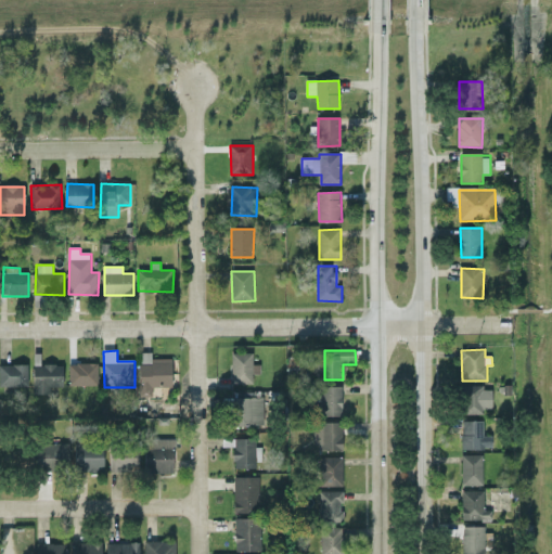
[(172,359),(152,359),(152,353),(140,353),(141,398),(153,397),(153,388),(172,387),(172,359)]
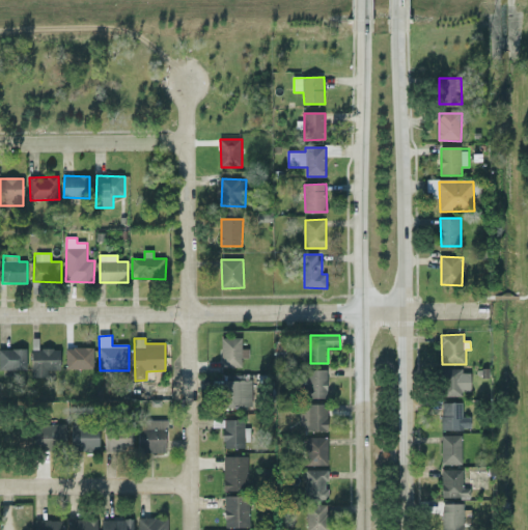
[(243,338),(222,338),(222,367),(243,367),(242,358),(250,358),(250,349),(243,350),(243,338)]
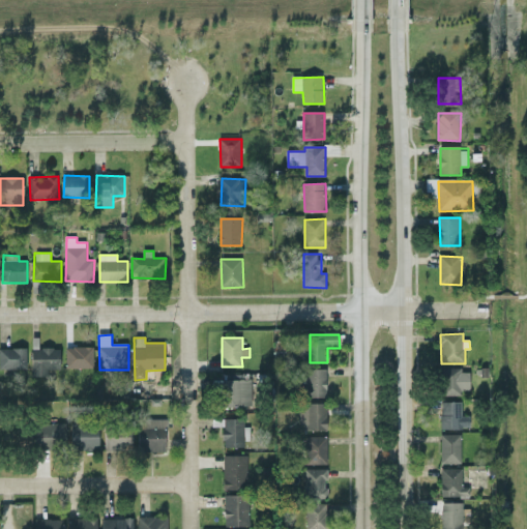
[(94,348),(66,348),(66,370),(94,370),(94,348)]
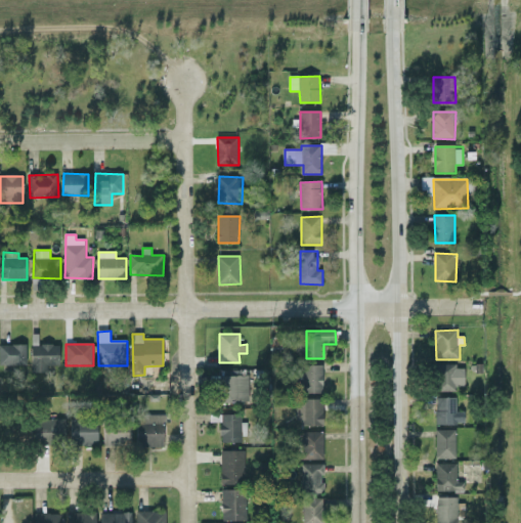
[(27,345),(0,345),(0,365),(28,365),(27,345)]
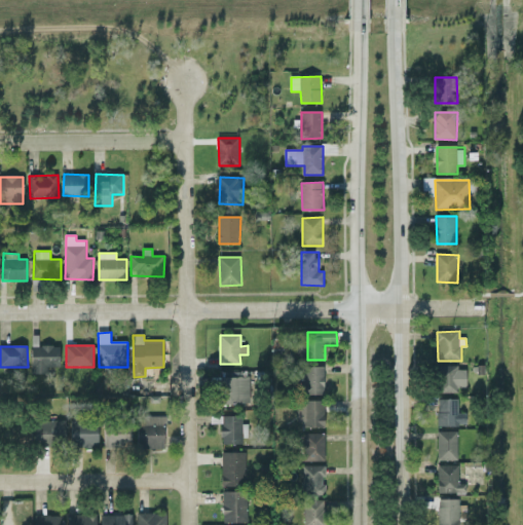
[(33,346),(33,374),(48,375),(48,367),(61,368),(61,346),(33,346)]
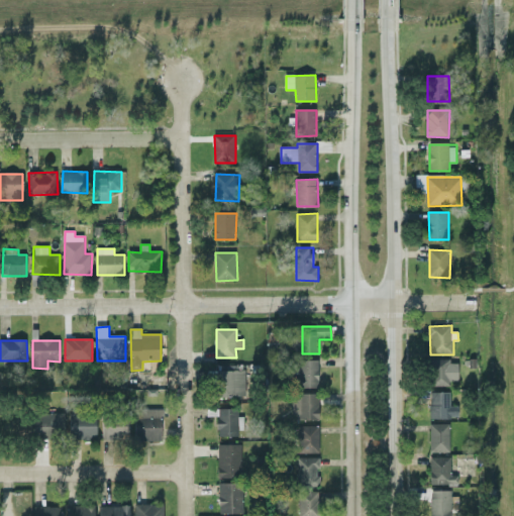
[(320,388),(319,360),(300,360),(300,388),(320,388)]
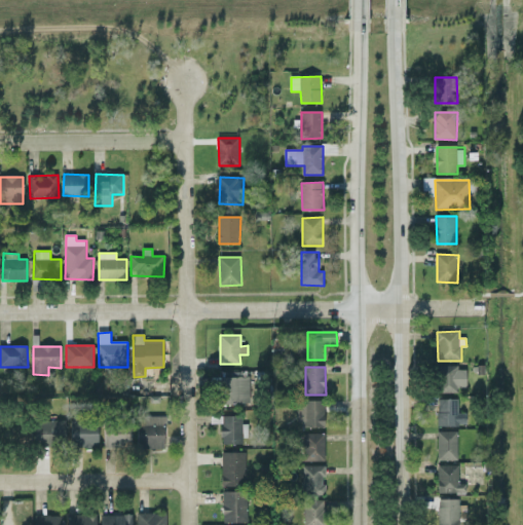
[(468,367),(439,367),(439,392),(459,394),(459,387),(467,387),(468,367)]
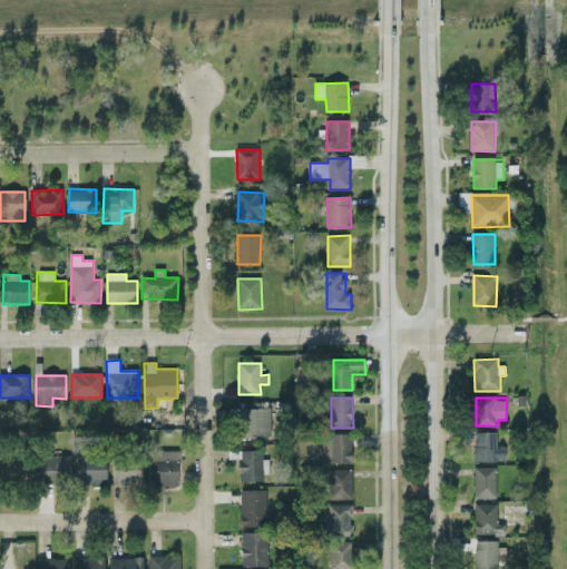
[(272,439),(272,408),(242,409),(243,440),(272,439)]
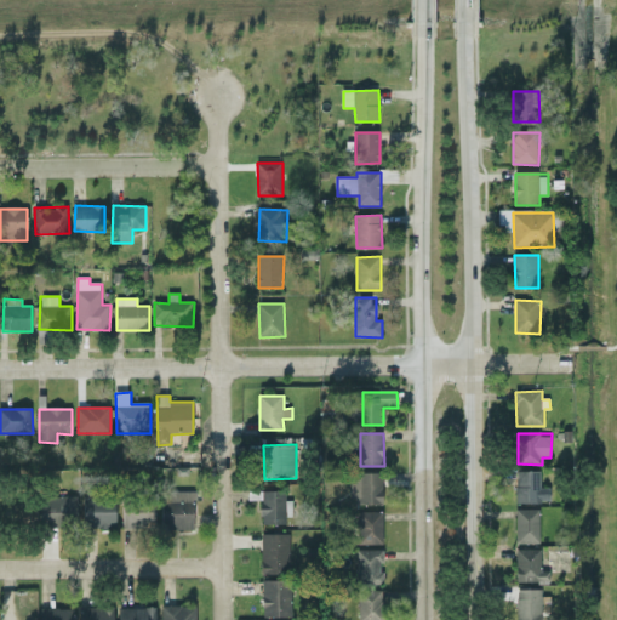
[(542,472),(518,472),(516,504),(550,504),(552,488),(542,488),(542,472)]
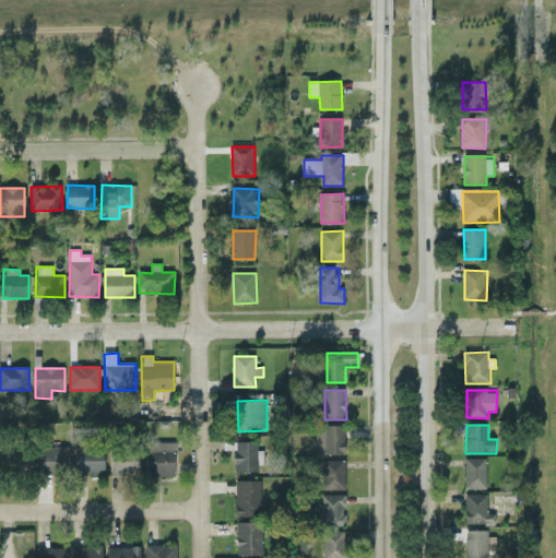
[(346,426),(319,426),(319,454),(345,454),(346,426)]
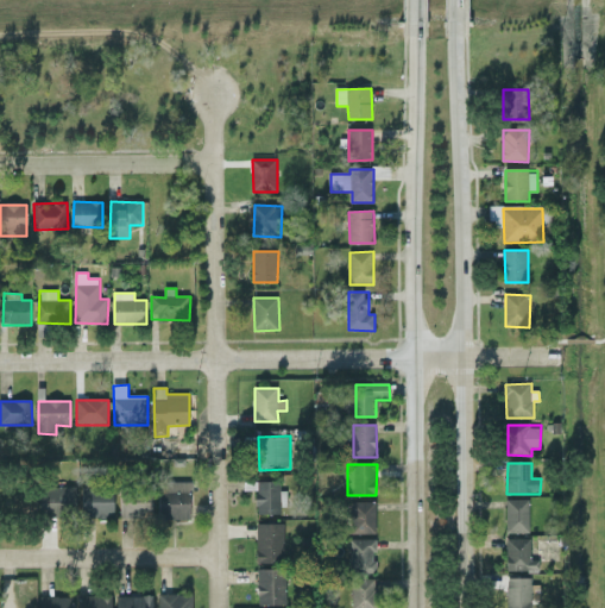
[(191,482),(161,483),(162,520),(193,520),(191,482)]
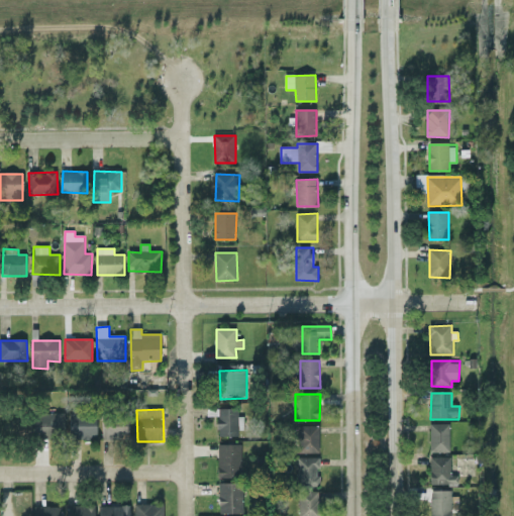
[(238,409),(217,409),(217,437),(243,436),(242,417),(238,417),(238,409)]
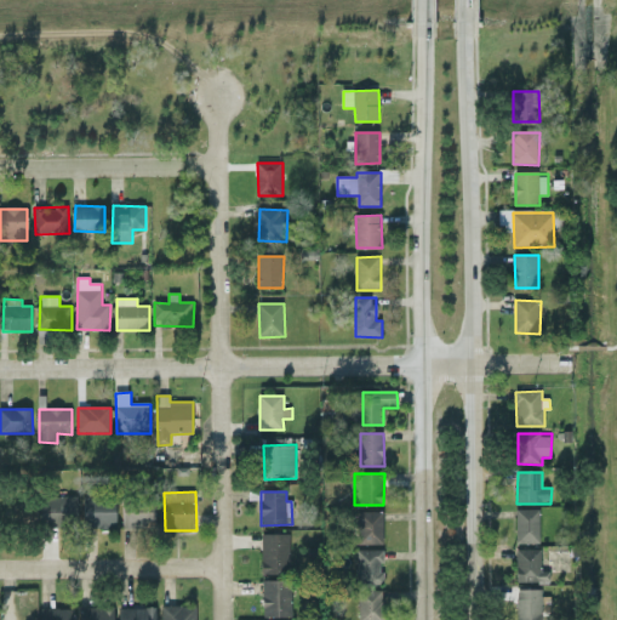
[(79,496),(40,498),(41,527),(79,525),(79,496)]
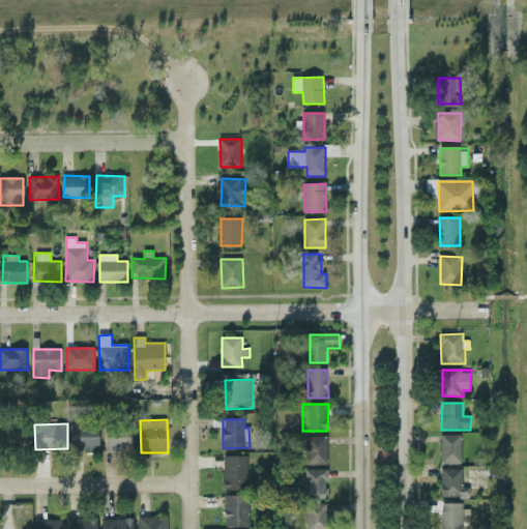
[(72,451),(100,451),(99,425),(71,427),(72,451)]
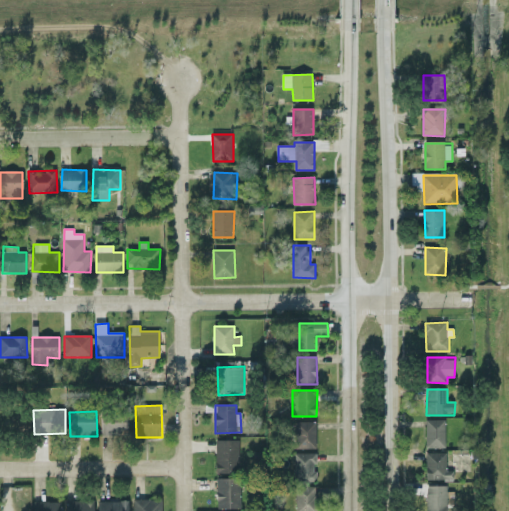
[(102,414),(103,436),(130,435),(129,413),(102,414)]
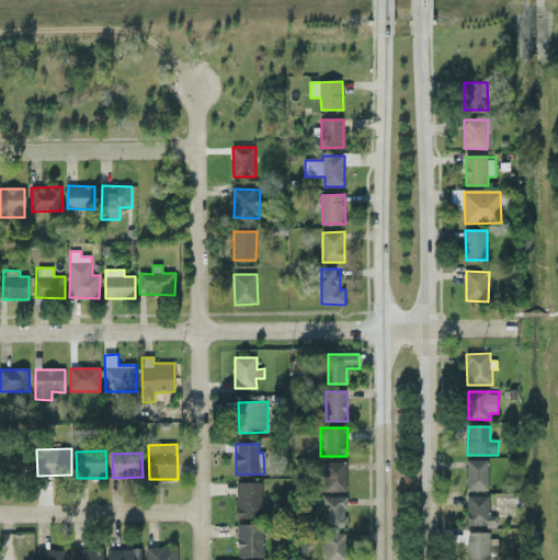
[(489,460),(467,460),(467,491),(489,491),(489,460)]
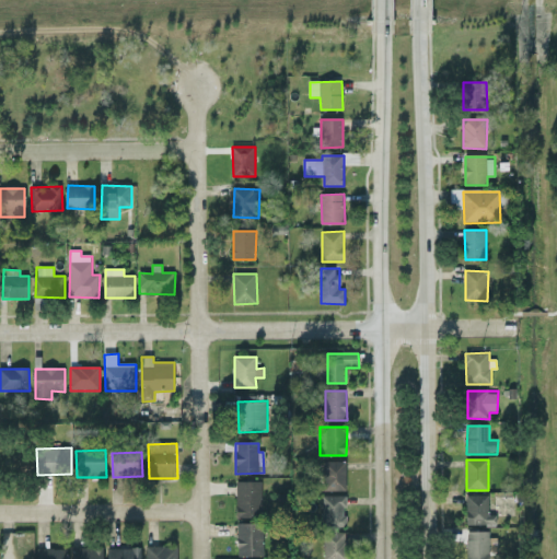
[(346,462),(324,463),(324,491),(347,491),(346,462)]
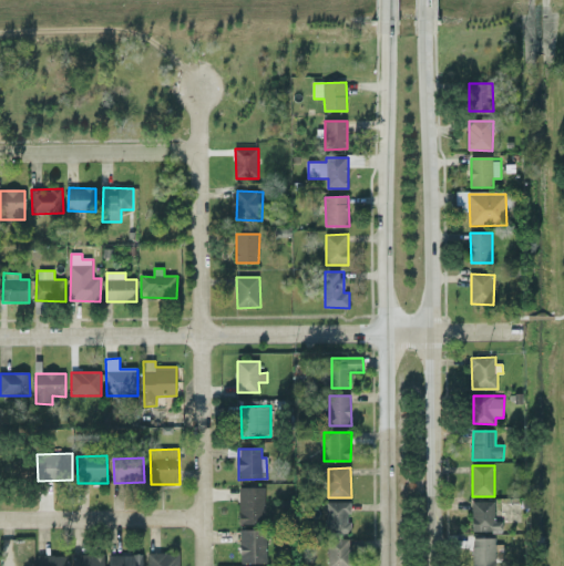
[(239,487),(239,525),(266,525),(266,489),(239,487)]
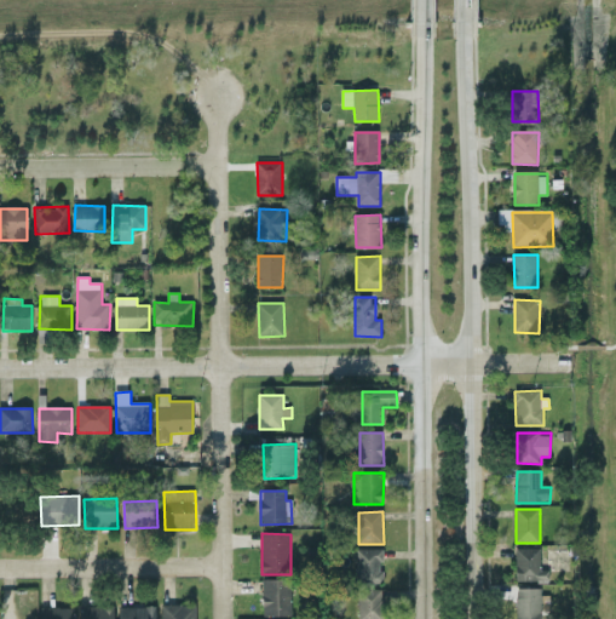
[(385,550),(357,549),(356,585),(384,585),(385,550)]
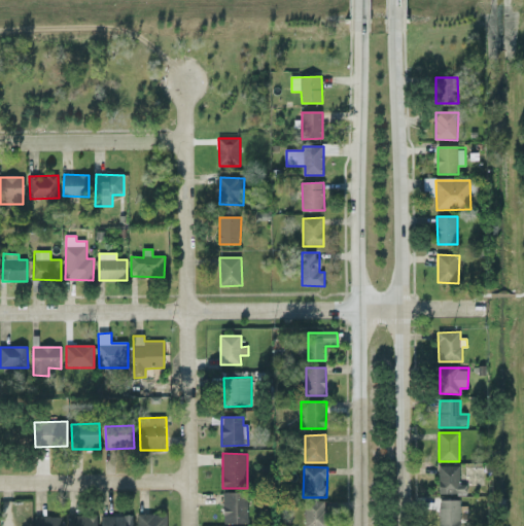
[(460,466),(440,466),(440,494),(468,495),(468,484),(460,484),(460,466)]
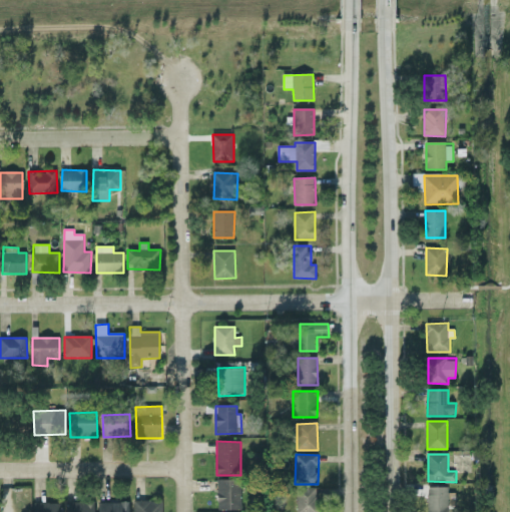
[(242,510),(241,480),(217,480),(217,510),(242,510)]
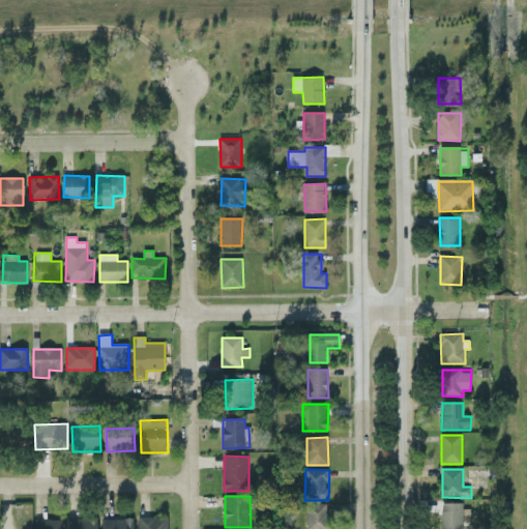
[(464,528),(464,519),(464,503),(442,503),(443,528),(464,528)]
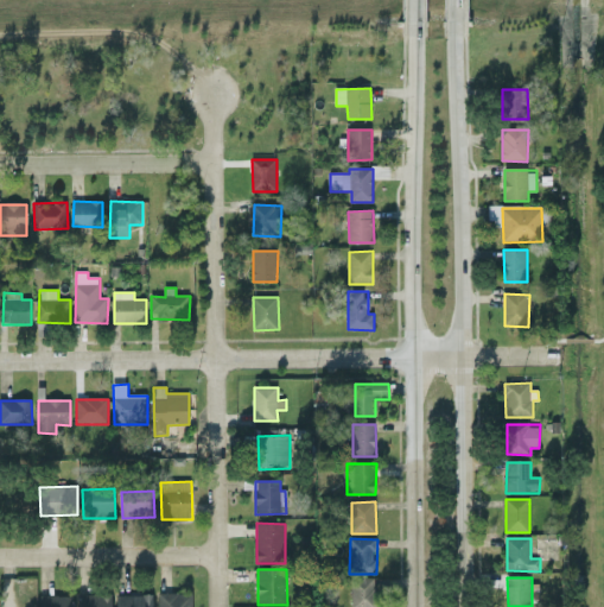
[(376,606),(376,579),(351,579),(351,606),(376,606)]
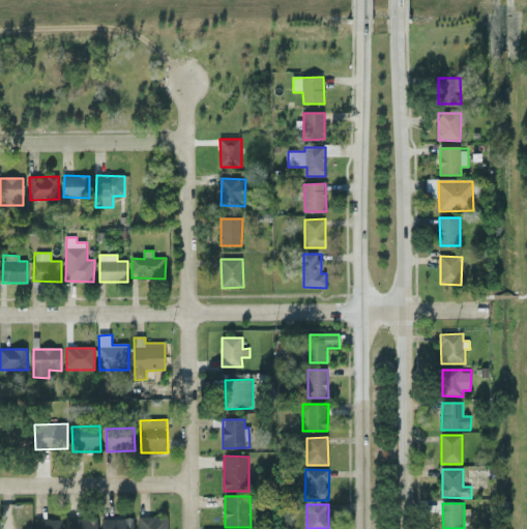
[(168,528),(169,518),(139,517),(139,528),(168,528)]
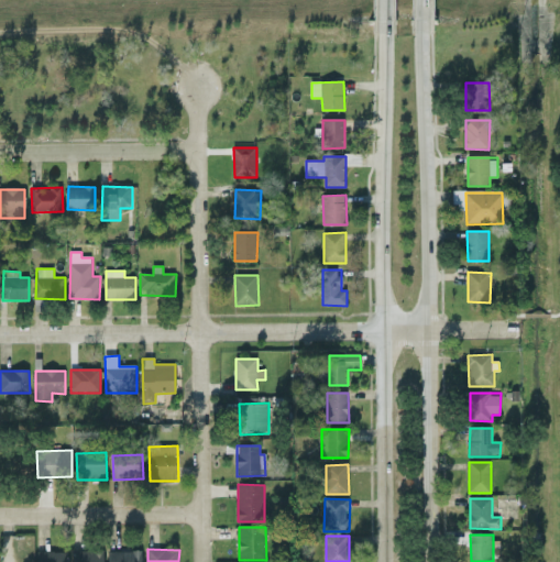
[(105,561),(105,551),(74,550),(74,561),(105,561)]
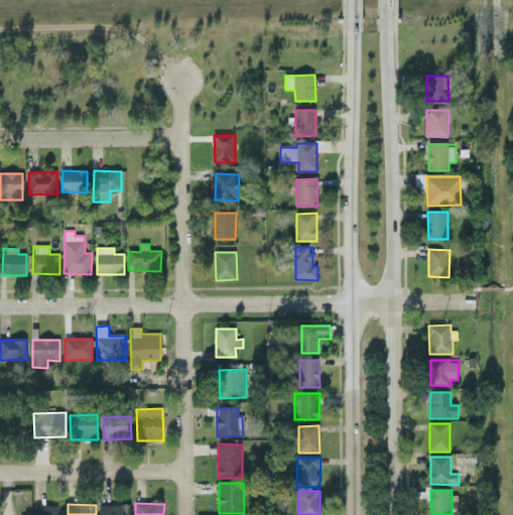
[(100,506),(100,514),(130,514),(130,505),(100,506)]
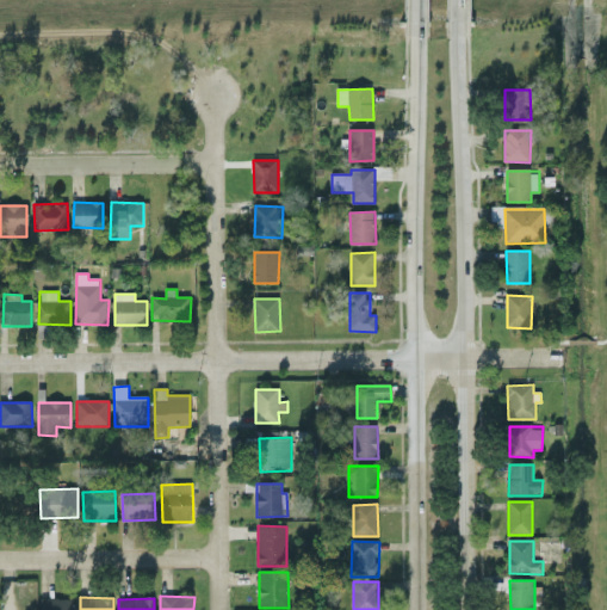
[(74,609),(75,599),(43,599),(43,609),(74,609)]
